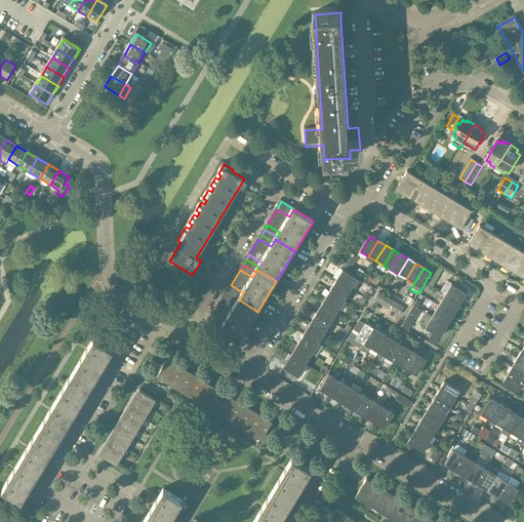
[(344,272),(336,282),(352,291),(358,280),(344,272)]
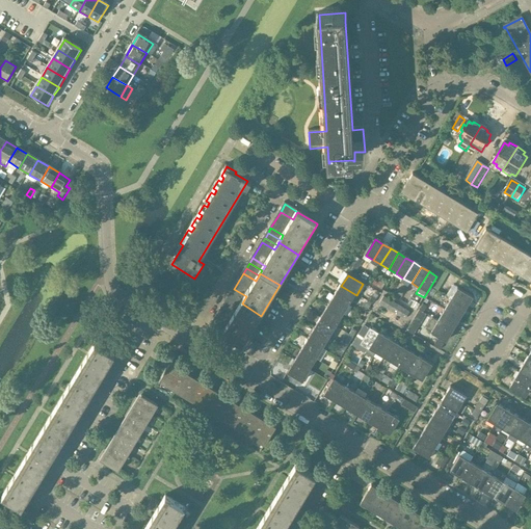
[(440,279),(436,276),(427,292),(430,294),(440,279)]
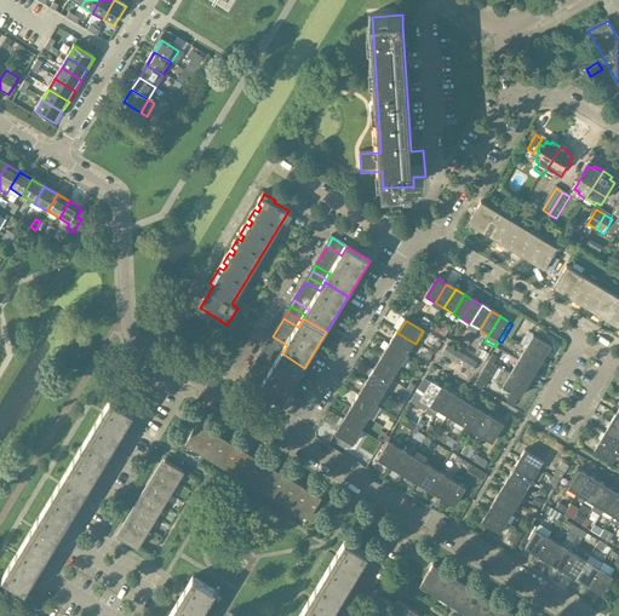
[(397,333),(390,345),(408,356),(416,344),(397,333)]
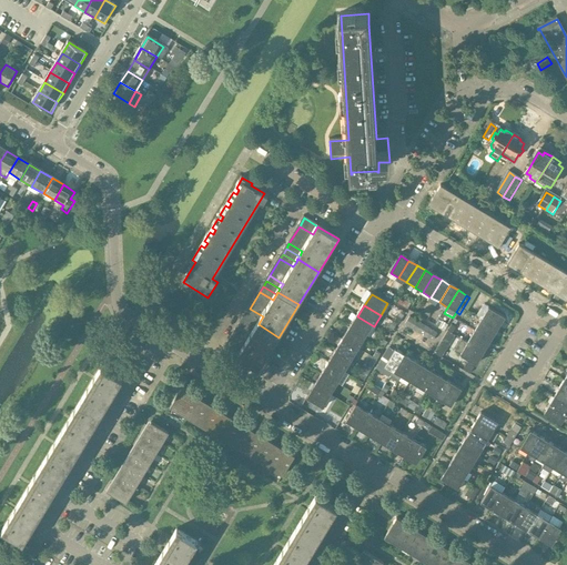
[(250,309),(246,314),(260,322),(263,316),(250,309)]
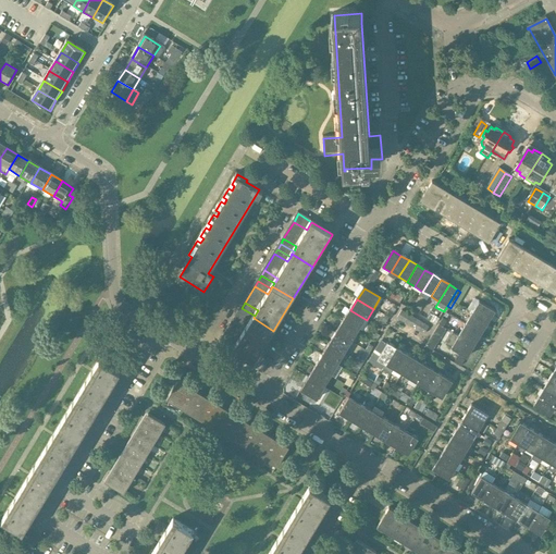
[(496,312),(480,303),(472,315),(489,324),(496,312)]
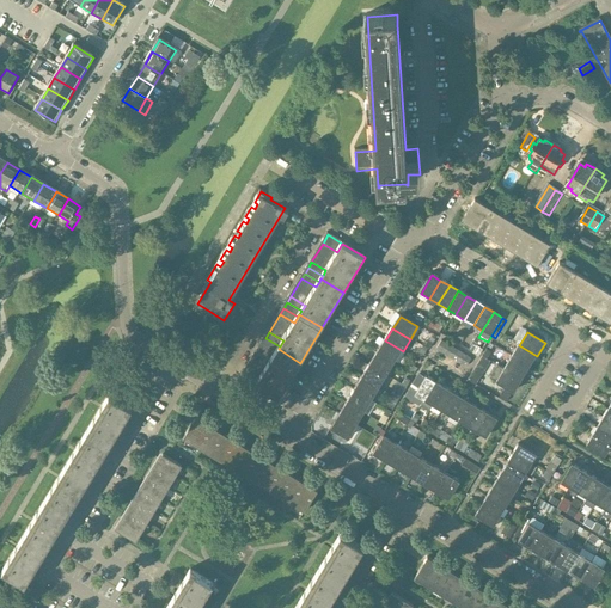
[(266,338),(262,343),(276,352),(279,349),(280,347),(266,338)]
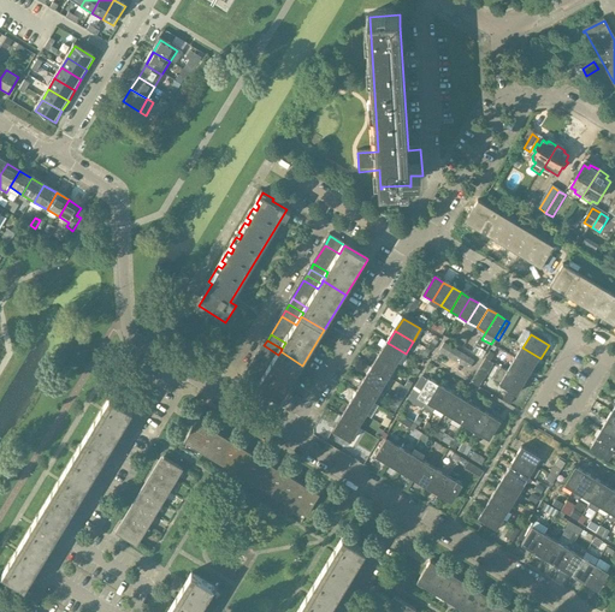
[(388,343),(380,356),(397,367),(406,354),(388,343)]
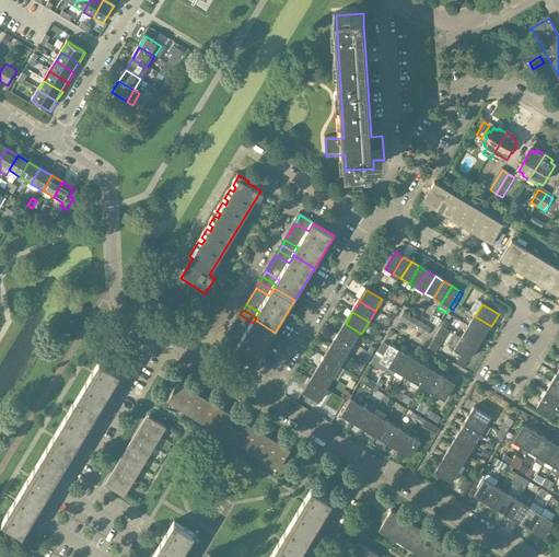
[(240,314),(236,320),(249,327),(253,323),(240,314)]
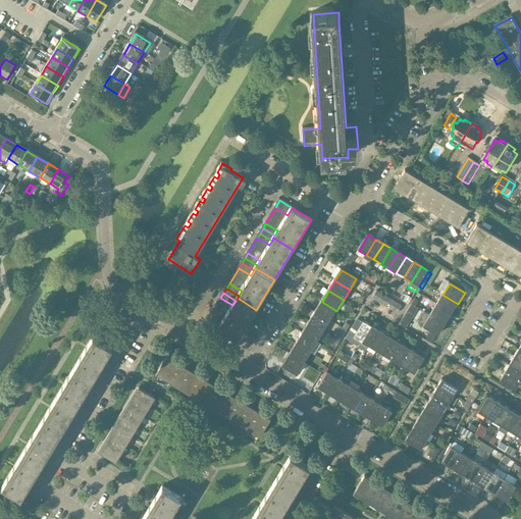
[(372,302),(399,317),(404,310),(377,294),(372,302)]
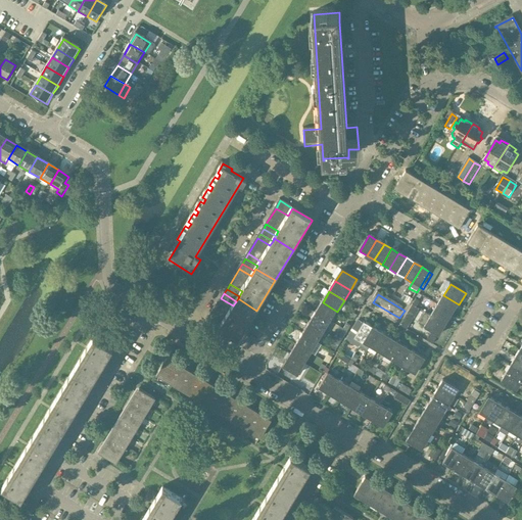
[(459,304),(443,295),(437,306),(453,316),(459,304)]
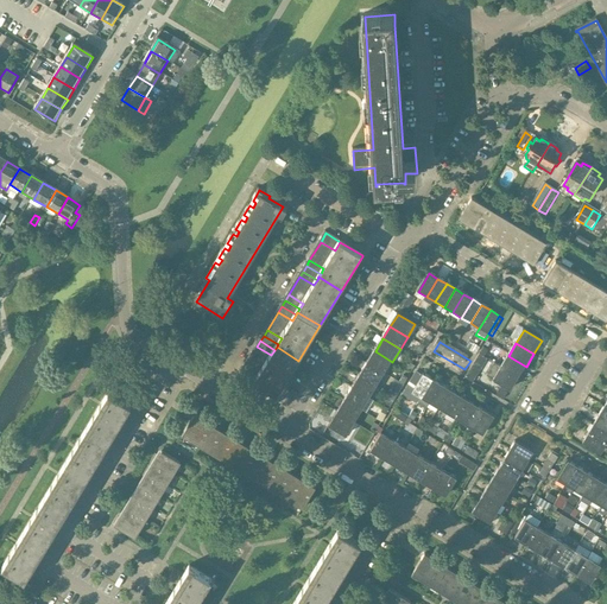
[(257,347),(246,364),(260,373),(271,355),(257,347)]
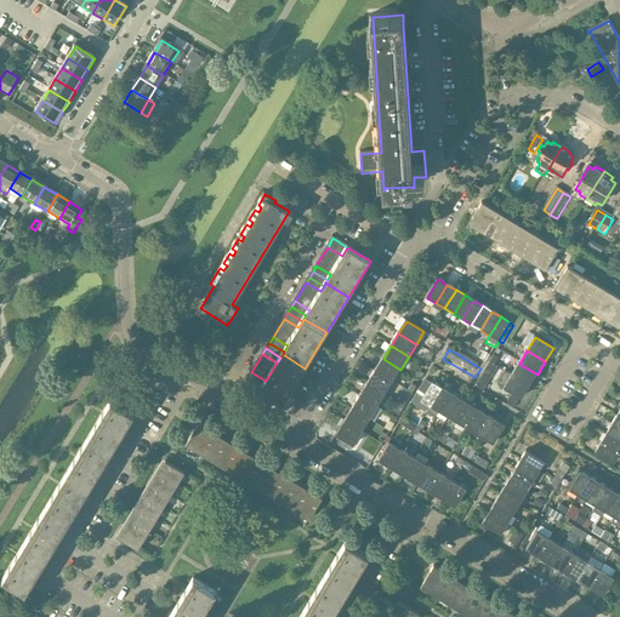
[(262,387),(261,390),(284,404),(284,403),(305,369),(283,354),(280,358),(277,363),(266,381),(262,387)]
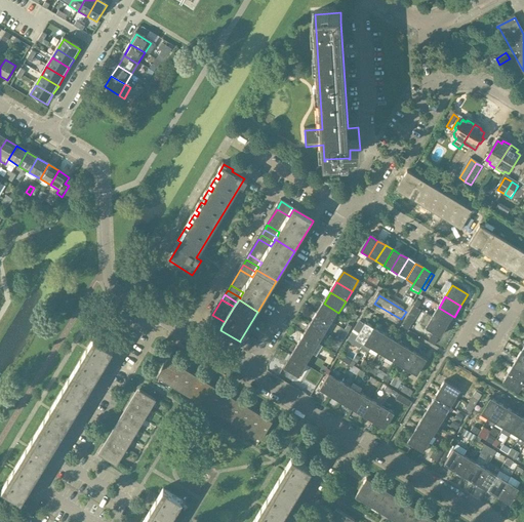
[(324,304),(317,315),(332,324),(338,313),(324,304)]
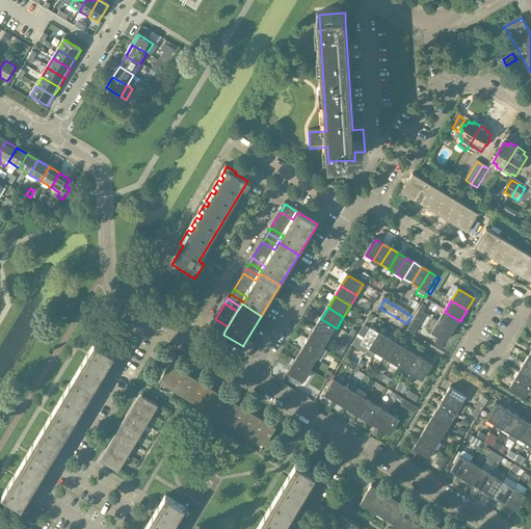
[(460,321),(445,312),(439,322),(453,332),(460,321)]
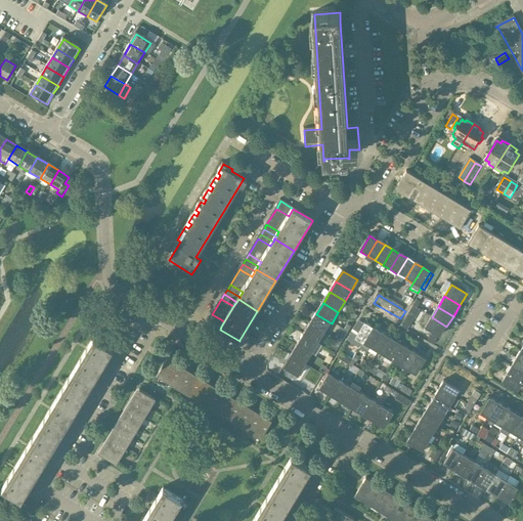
[(212,314),(209,319),(221,327),(224,321),(212,314)]
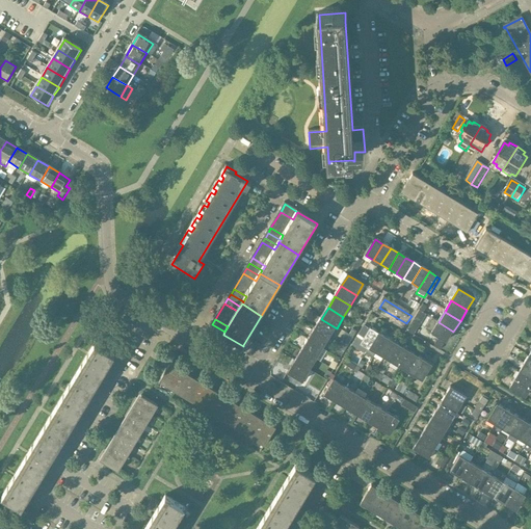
[(321,319),(315,331),(329,339),(337,328),(321,319)]
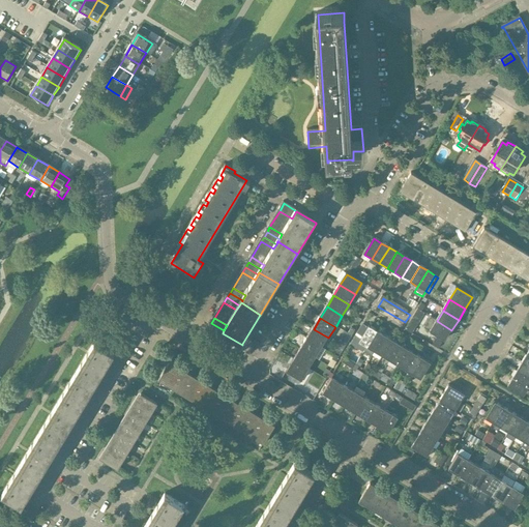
[(451,330),(437,321),(430,332),(445,342),(451,330)]
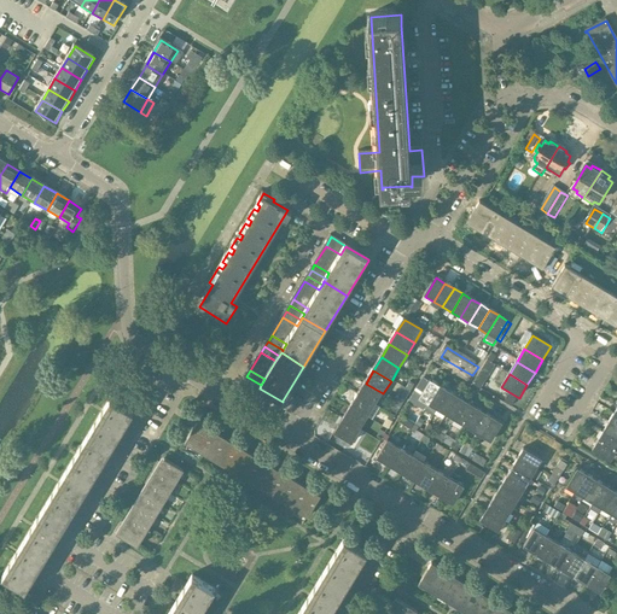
[(420,399),(431,381),(425,378),(414,396),(420,399)]
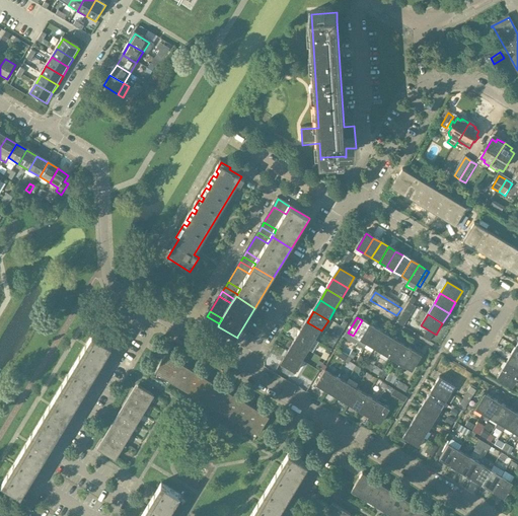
[(360,341),(369,325),(362,320),(353,336),(353,337),(360,341)]
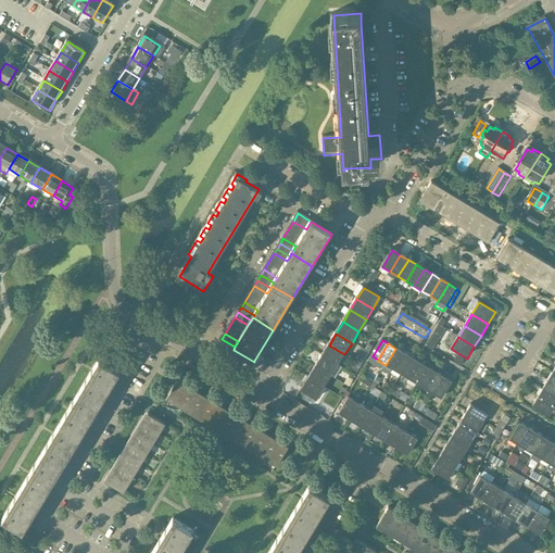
[(329,346),(322,356),(338,366),(344,354),(329,346)]
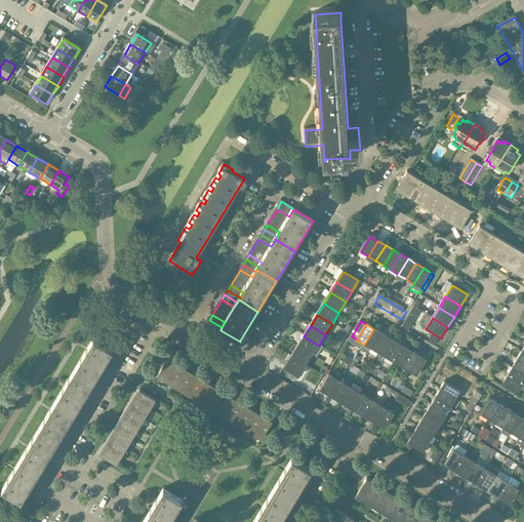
[(381,333),(373,329),(364,345),(371,349),(381,333)]
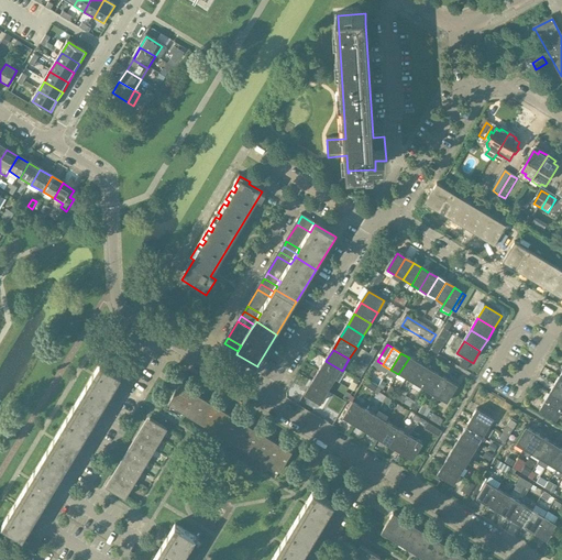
[(417,362),(409,358),(398,374),(407,380),(417,362)]
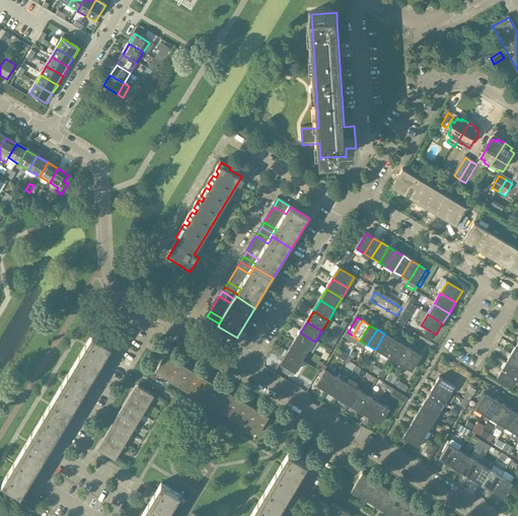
[(300,333),(294,343),(309,352),(315,342),(300,333)]
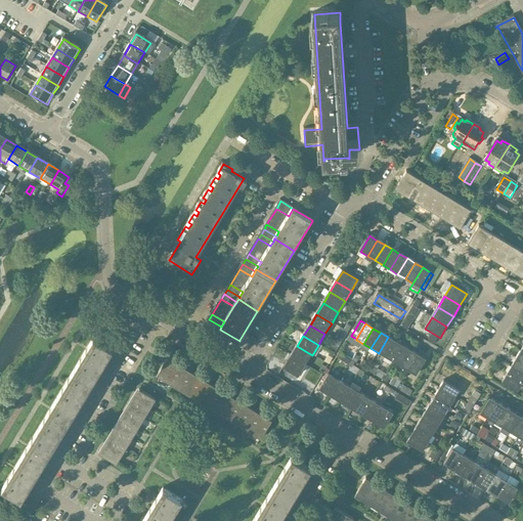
[(395,342),(388,337),(379,353),(386,357),(395,342)]
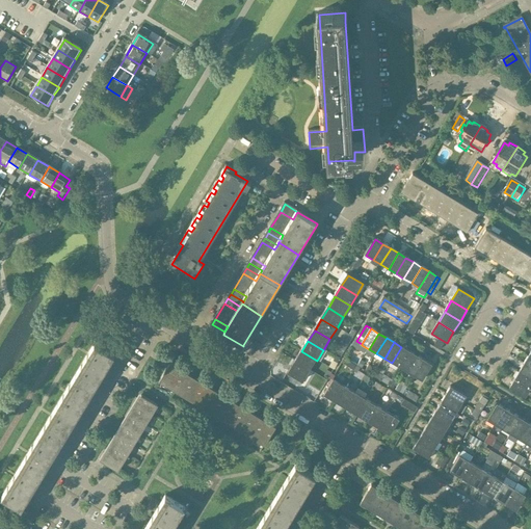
[(96,344),(88,355),(77,375),(97,388),(110,366),(115,356),(96,344)]
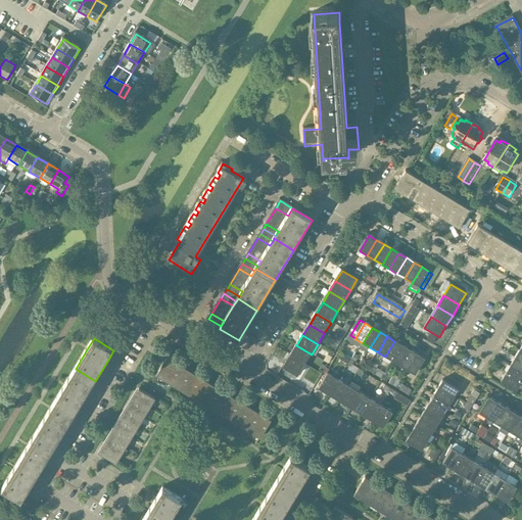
[(402,345),(394,341),(385,357),(393,362),(402,345)]
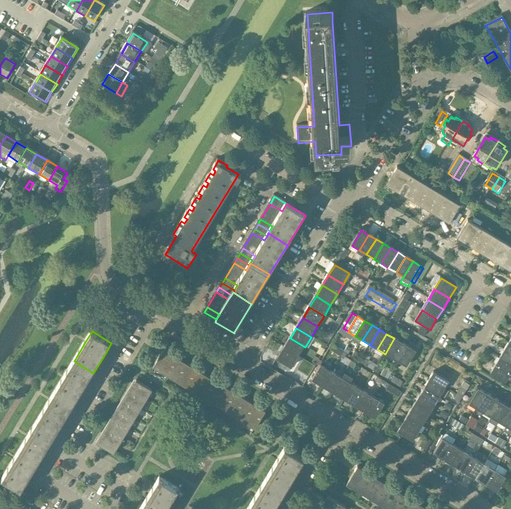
[(290,338),(284,349),(298,357),(305,347),(290,338)]
